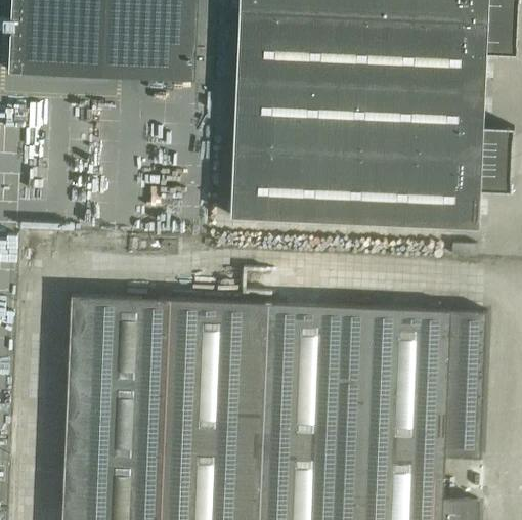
[(10,0),(7,73),(194,81),(198,0),(10,0)]
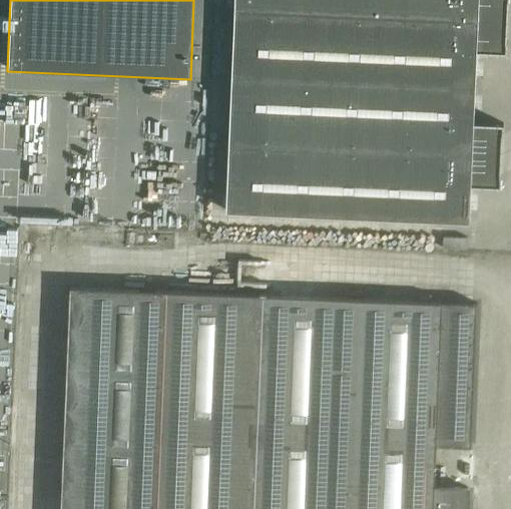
[(234,0),(234,15),(486,23),(487,0),(234,0)]
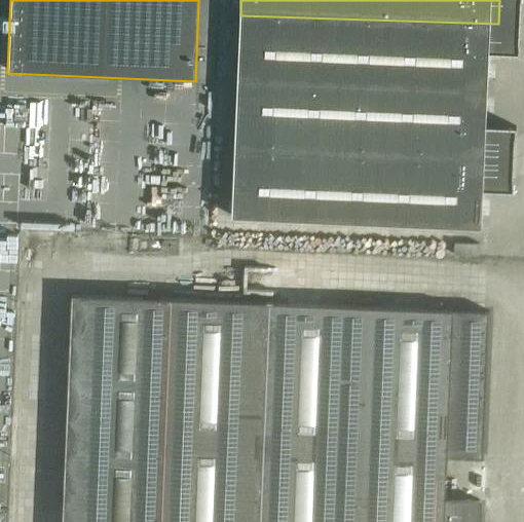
[(240,15),(237,84),(485,92),(487,57),(497,57),(498,24),(240,15)]
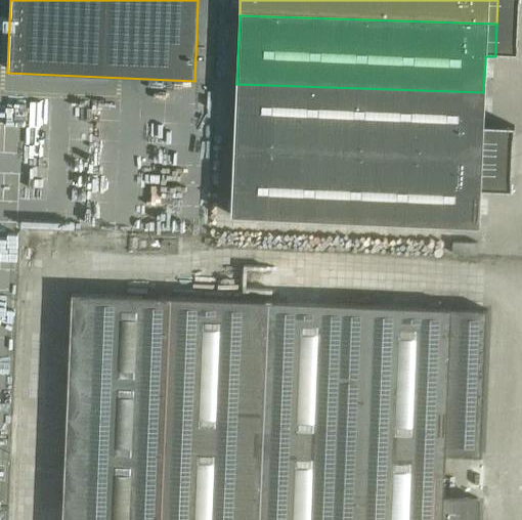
[(236,84),(233,150),(490,162),(492,129),(482,128),(483,92),(236,84)]
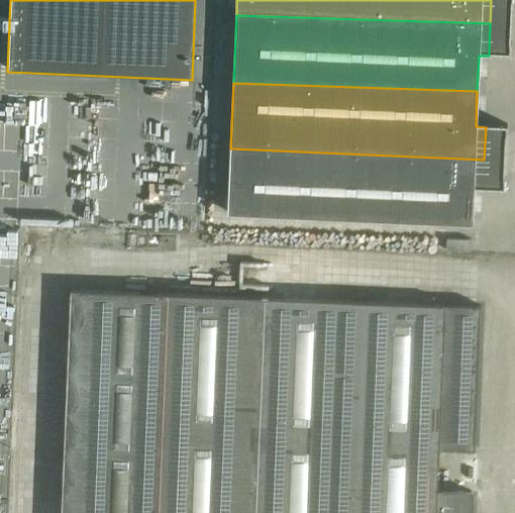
[(230,148),(227,216),(450,226),(471,226),(473,190),(503,192),(504,161),(484,160),(230,148)]
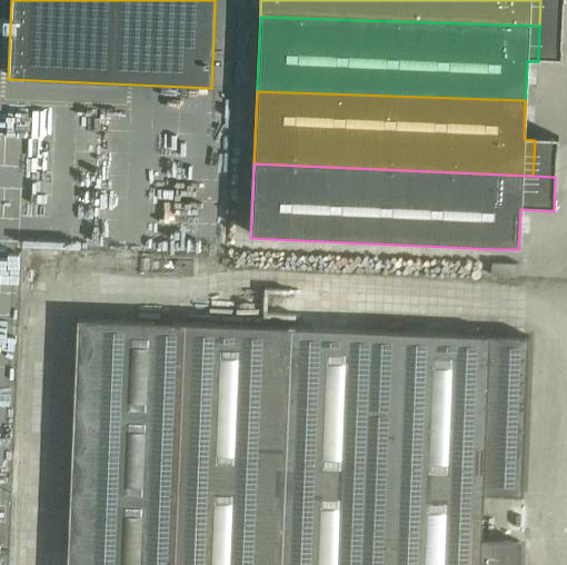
[(516,564),(518,545),(479,544),(481,497),(519,498),(526,343),(487,342),(487,339),(466,338),(291,331),(185,328),(77,324),(66,564),(516,564)]
